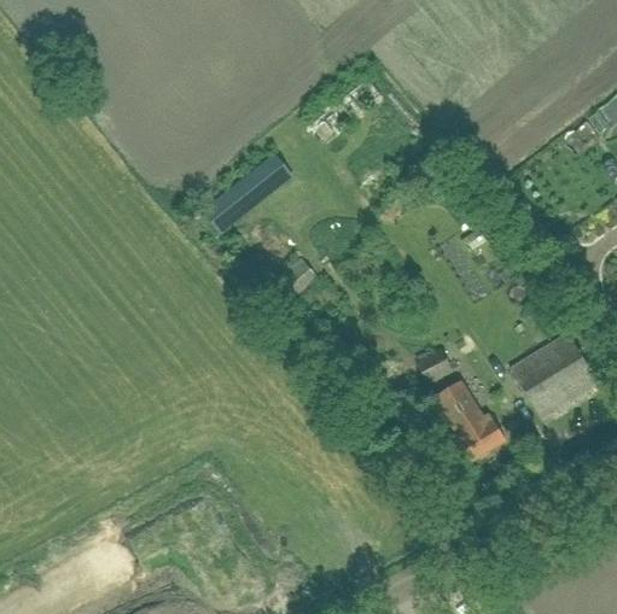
[(213,240),(295,174),(277,151),(193,217),(213,240)]
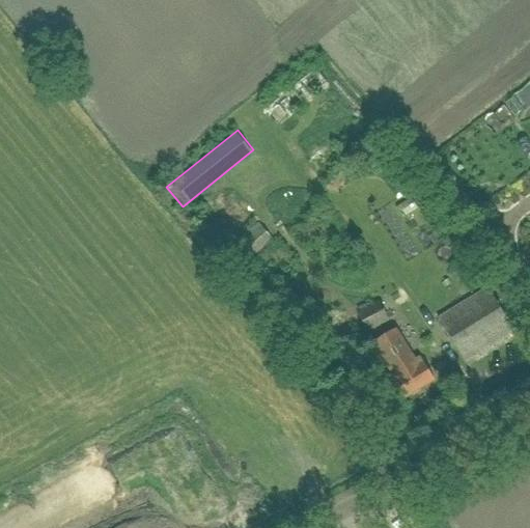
[(236,267),(273,238),(259,221),(223,250),(236,267)]
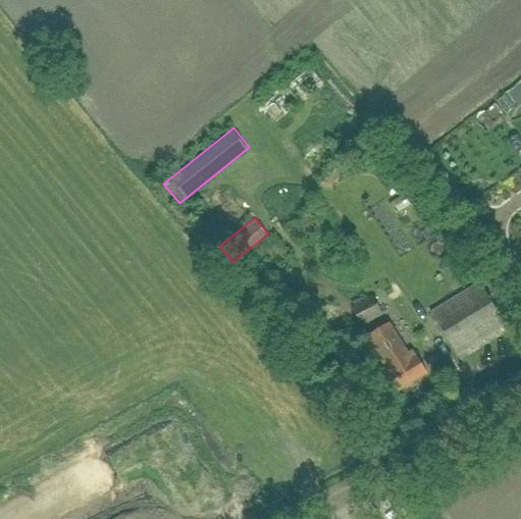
[(457,355),(506,325),(479,281),(430,311),(457,355)]
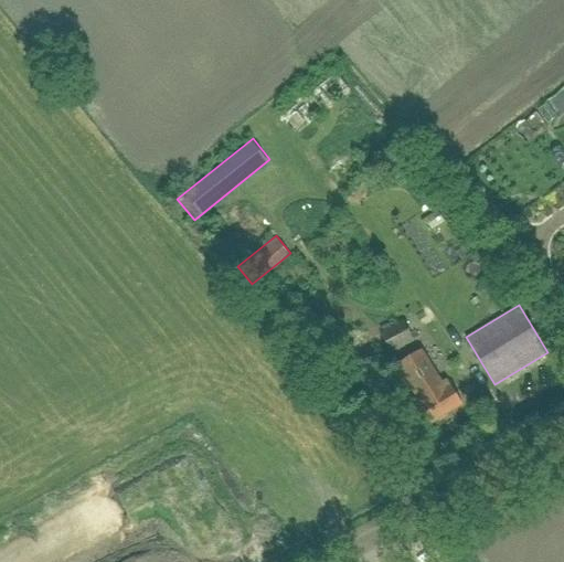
[(415,339),(404,318),(381,330),(392,351),(415,339)]
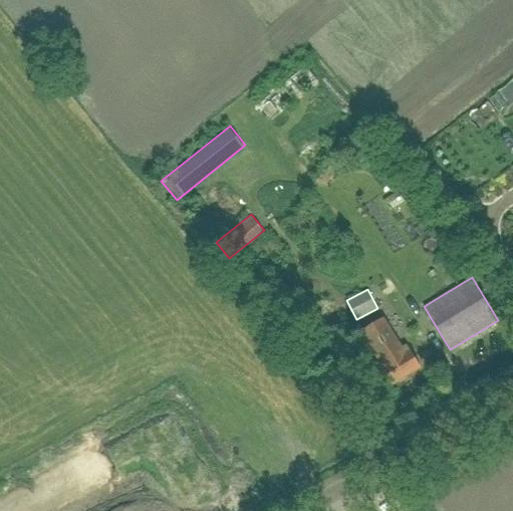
[(390,386),(421,366),(407,342),(402,345),(383,316),(360,330),(382,365),(379,367),(390,386)]
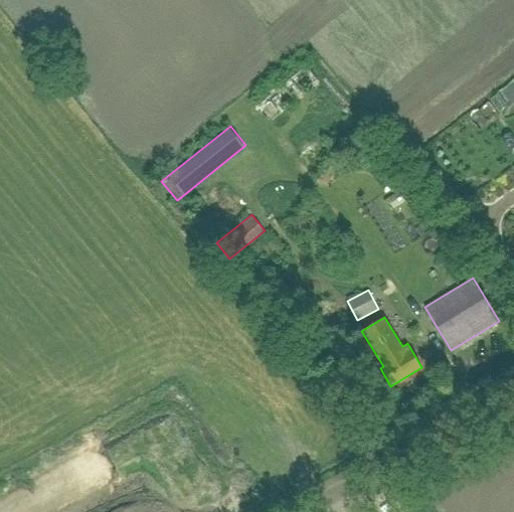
[(435,345),(425,350),(433,365),(442,360),(435,345)]
